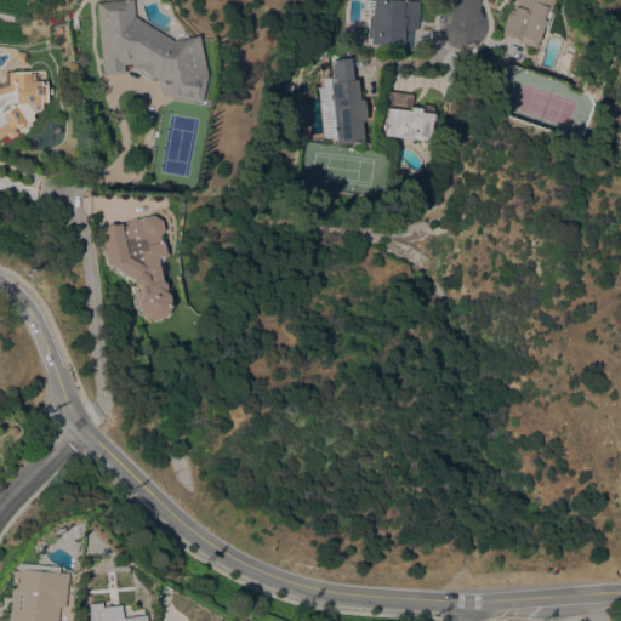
[(110,0),(135,0),(147,26),(158,33),(183,28),(188,36),(183,38),(183,39),(192,38),(200,74),(201,74),(197,102),(159,95),(157,80),(152,78),(149,80),(129,68),(131,64),(129,64),(123,64),(124,73),(102,75),(92,3),(110,0)]
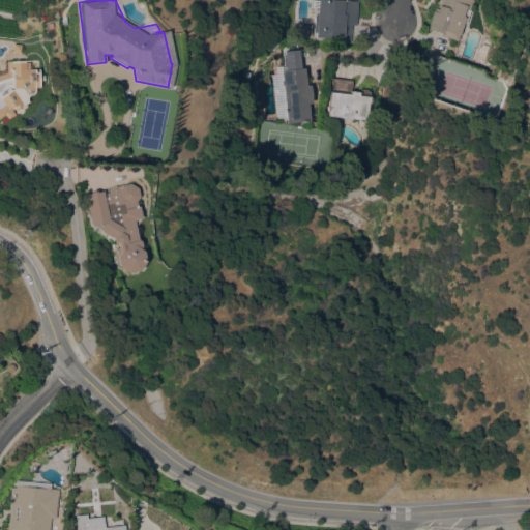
[(336,0),(357,1),(356,25),(352,25),(351,41),(336,40),(336,38),(315,37),(315,33),(314,32),(314,15),(316,15),(316,7),(311,7),(311,0),(336,0)]
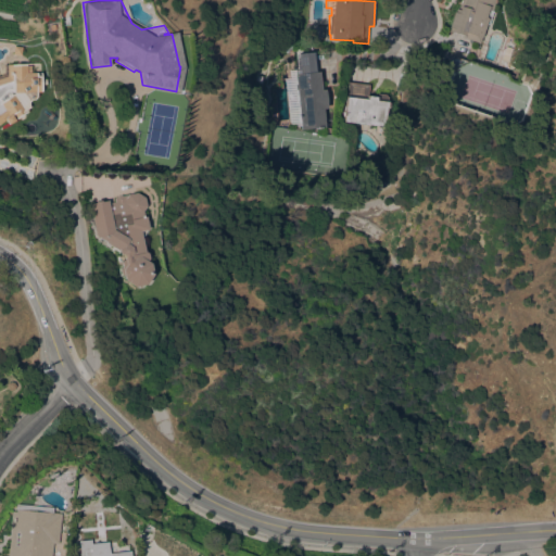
[(495,0),(488,24),(487,24),(481,38),(480,37),(479,43),(462,37),(462,36),(449,32),(450,28),(447,27),(453,11),(454,12),(455,9),(458,10),(460,0),(495,0)]
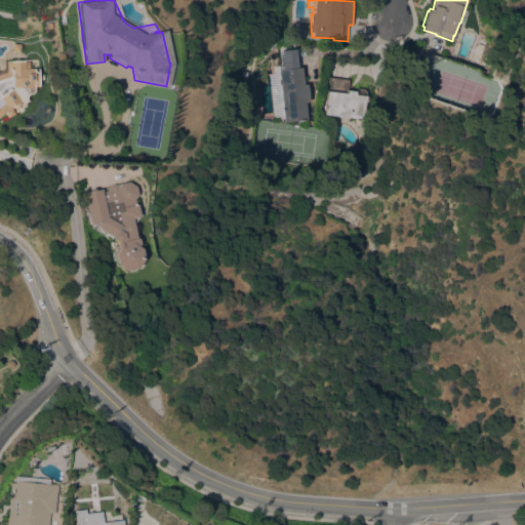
[(63,14),(65,23),(57,24),(55,15),(63,14)]
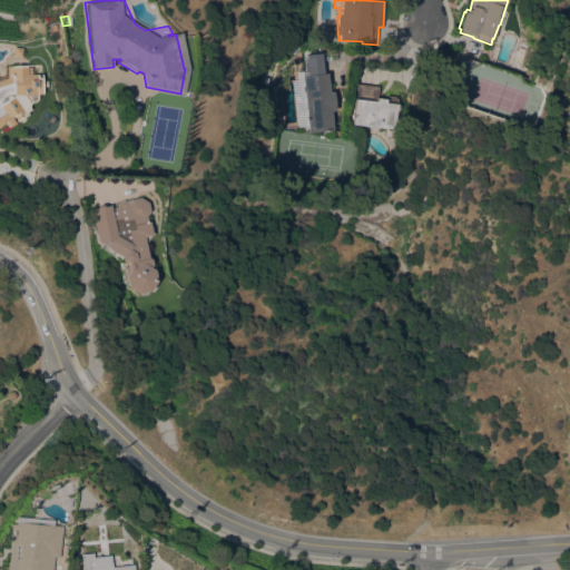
[(20,57),(12,56),(13,47),(21,48),(20,57)]
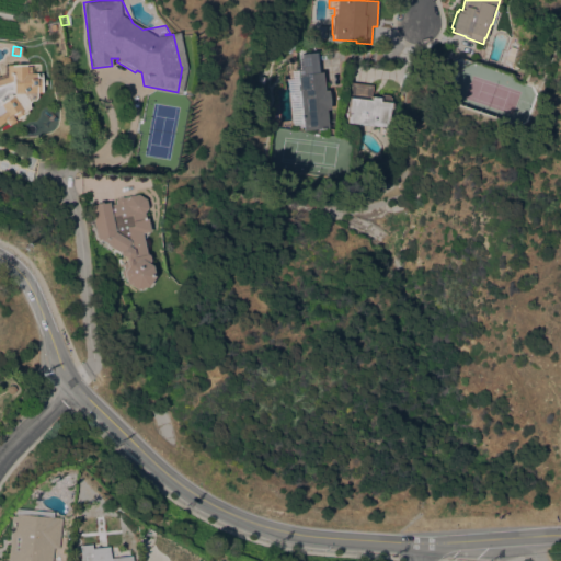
[(299,69),(298,57),(299,57),(299,54),(317,52),(319,72),(321,71),(323,90),(327,90),(329,109),(325,110),(328,127),(302,130),(298,89),(297,90),(296,84),(297,84),(296,73),(297,73),(297,69),(299,69)]
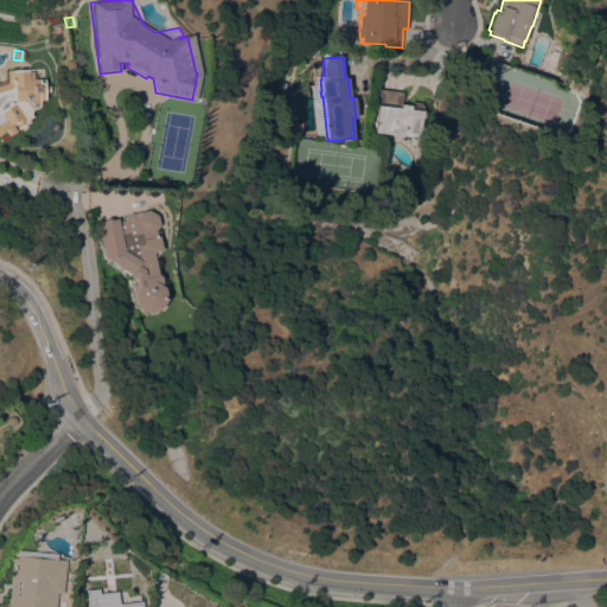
[(0,81),(4,81),(4,70),(29,69),(29,72),(33,71),(34,80),(40,78),(40,83),(45,83),(45,85),(51,85),(51,93),(46,93),(46,100),(40,100),(40,106),(39,108),(34,109),(33,110),(32,112),(32,114),(33,116),(30,119),(31,121),(10,135),(6,131),(0,134),(0,81)]
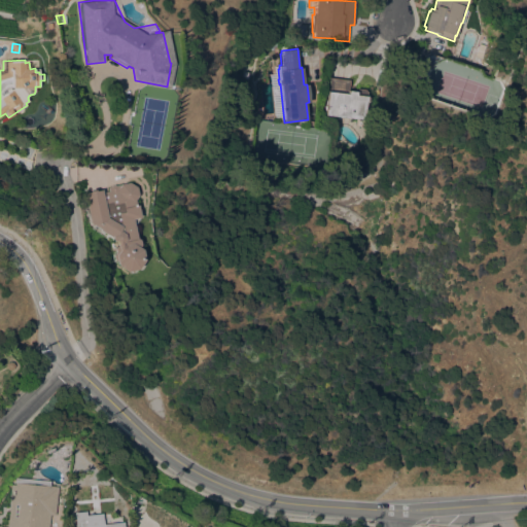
[(324,114),(329,77),(349,79),(348,90),(356,91),(356,90),(358,90),(358,89),(367,90),(366,97),(369,97),(367,102),(366,102),(363,127),(356,126),(357,118),(324,114)]
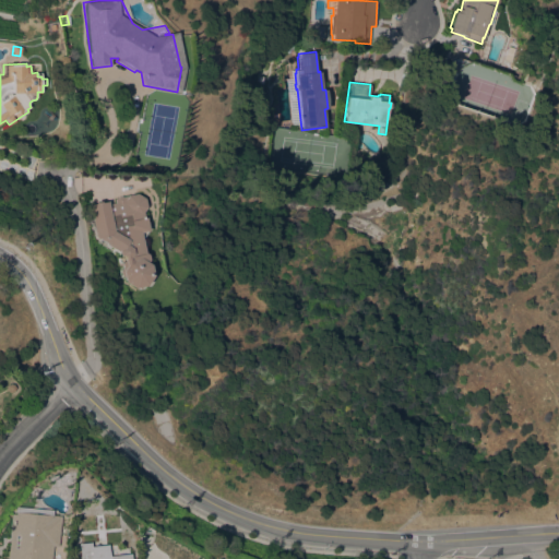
[(90,205),(95,204),(96,202),(100,201),(102,202),(108,201),(109,204),(116,203),(115,199),(117,198),(117,197),(121,195),(122,197),(137,193),(144,198),(145,206),(142,212),(144,217),(145,217),(149,230),(146,230),(143,238),(145,252),(146,252),(147,253),(149,259),(147,262),(151,264),(153,276),(147,285),(144,286),(143,288),(141,288),(138,287),(134,288),(126,282),(126,281),(119,277),(118,270),(122,264),(119,252),(107,245),(106,242),(103,240),(102,238),(97,238),(90,205)]
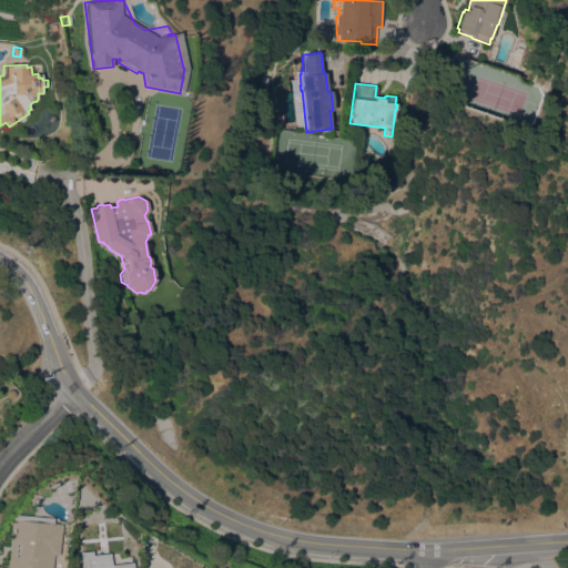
[(7,567),(11,523),(14,523),(14,515),(51,518),(51,524),(60,525),(57,555),(52,555),(50,567),(7,567)]
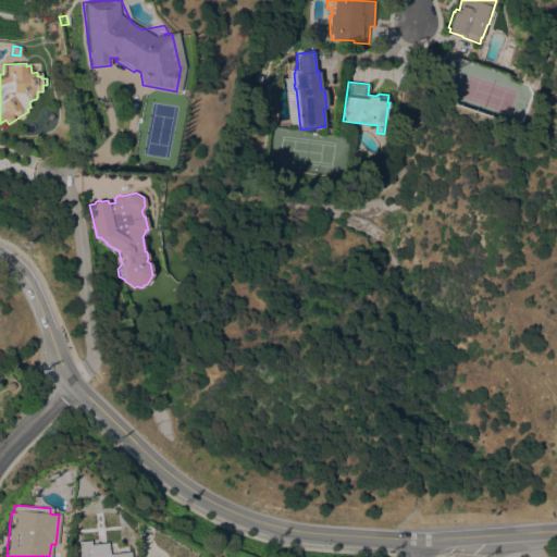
[(128,556),(78,556),(77,542),(89,540),(89,544),(107,542),(108,554),(128,552),(128,556)]
